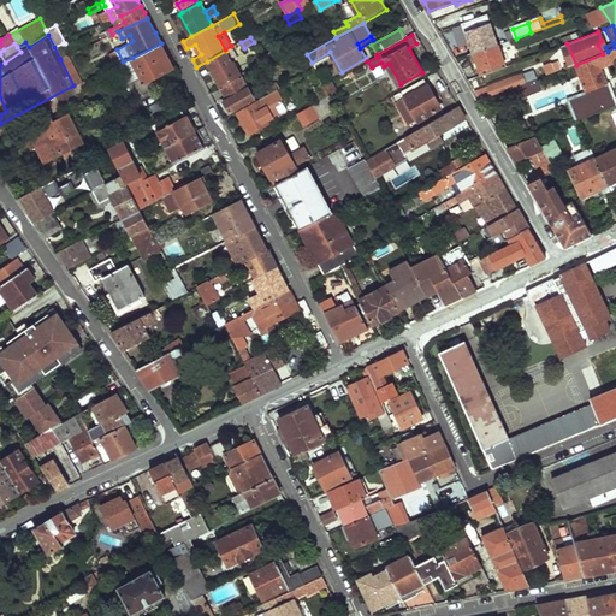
[(54,47),(60,59),(69,55),(63,43),(54,47)]
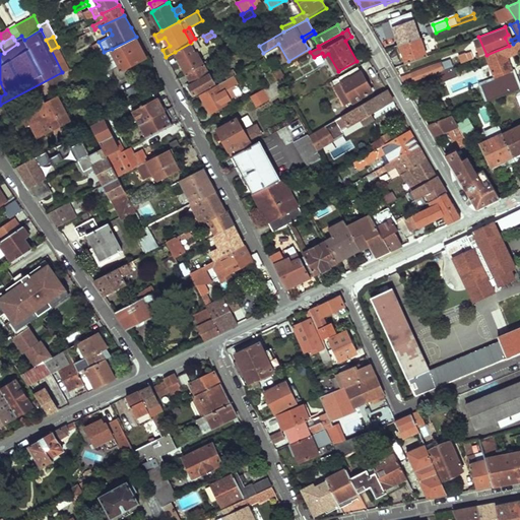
[(112,49),(119,63),(111,67),(118,80),(131,73),(128,66),(146,58),(145,54),(136,37),(112,49)]
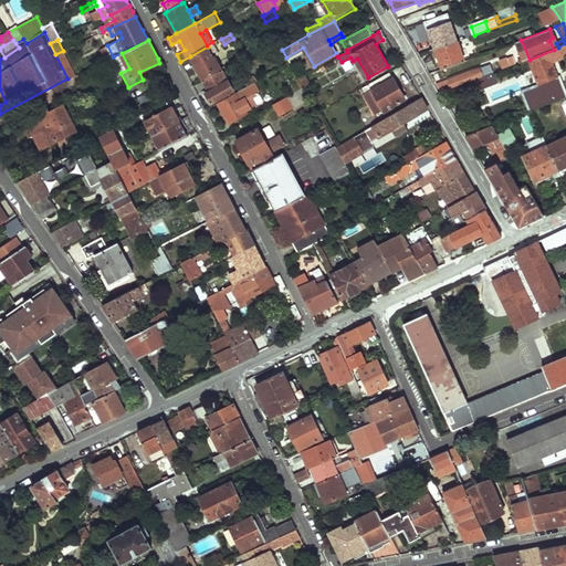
[(435,49),(443,69),(465,61),(458,40),(435,49)]
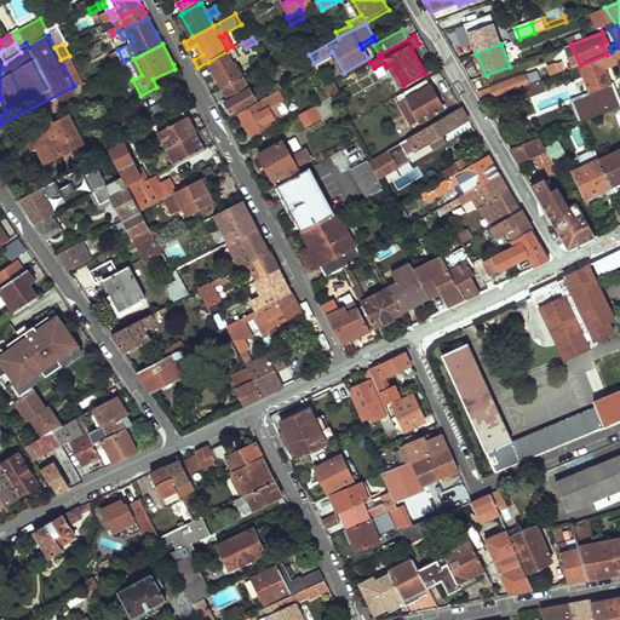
[(580,65),(570,44),(563,46),(573,68),(580,65)]
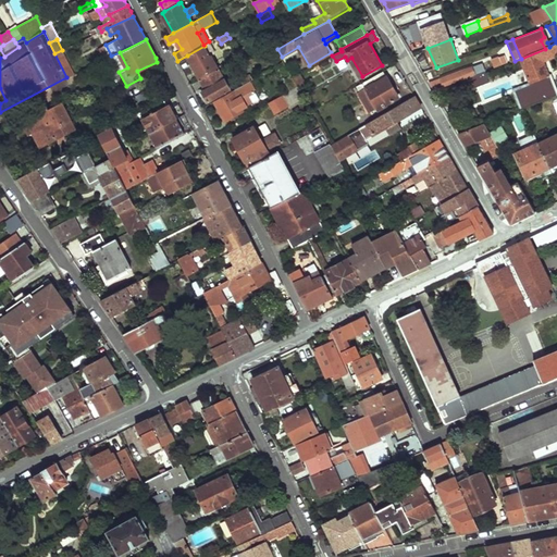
[(521,59),(531,83),(549,75),(544,61),(556,56),(556,42),(549,47),(545,49),(521,59)]
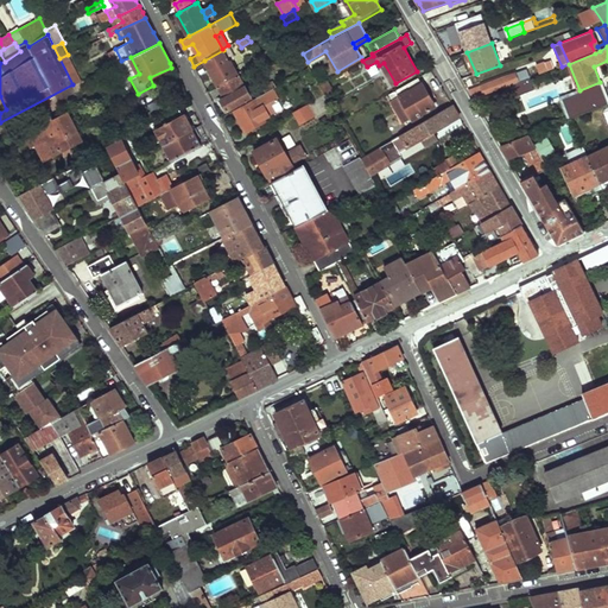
[(121,61),(115,49),(109,51),(114,64),(121,61)]
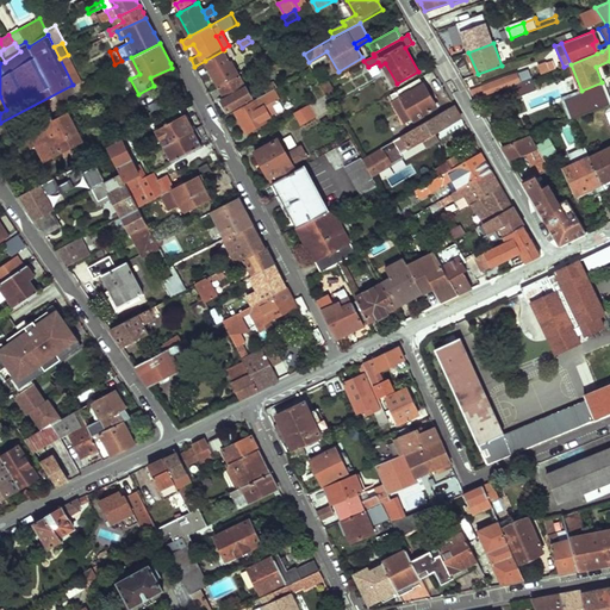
[(205,61),(218,86),(240,74),(229,54),(226,55),(224,50),(205,61)]
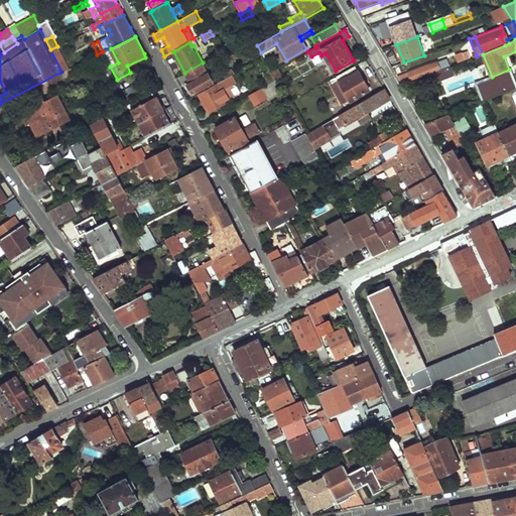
[(50,49),(61,72),(69,68),(57,46),(50,49)]
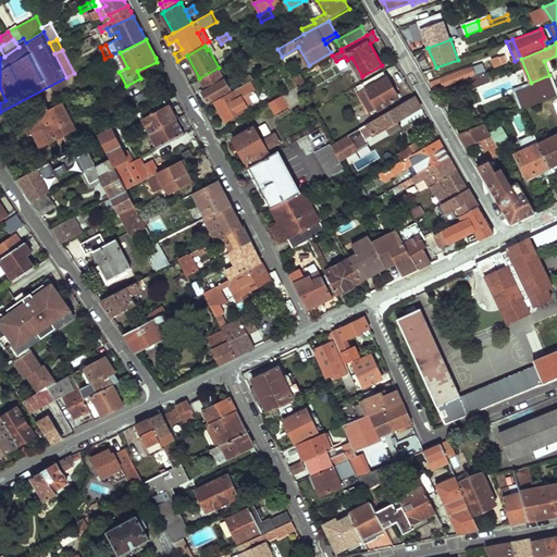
[(111,56),(119,72),(127,67),(120,52),(111,56)]
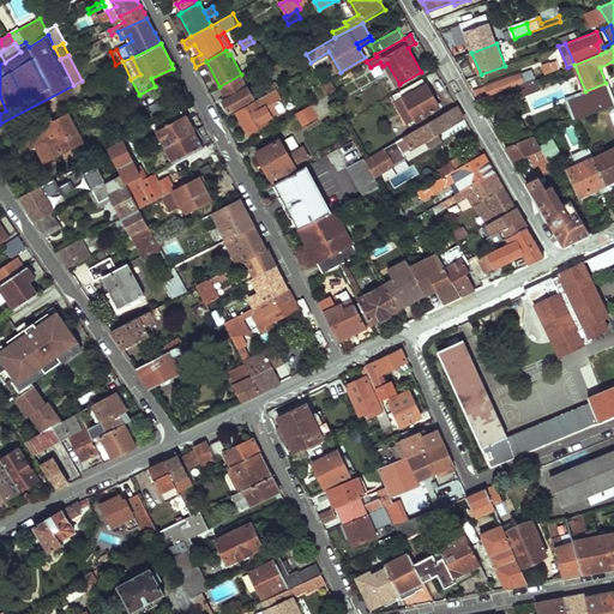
[(558,60),(541,65),(545,74),(561,70),(558,60)]
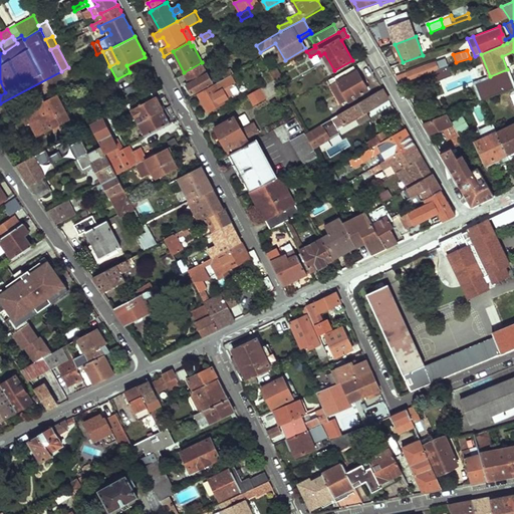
[(412,79),(449,65),(447,58),(410,72),(412,79)]
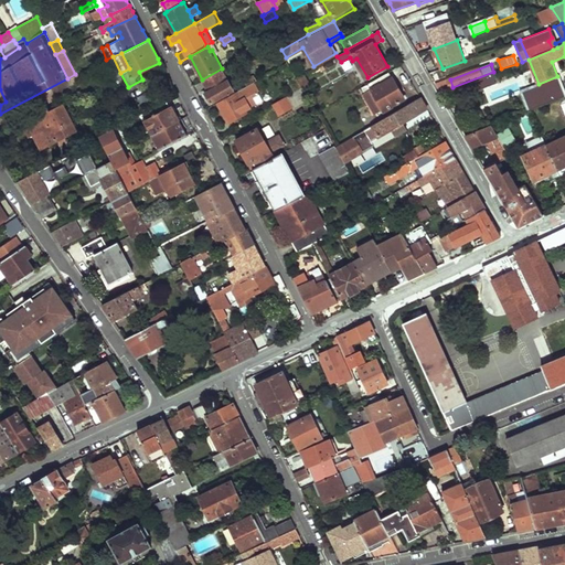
[(202,80),(210,92),(205,94),(211,104),(233,91),(222,68),(202,80)]
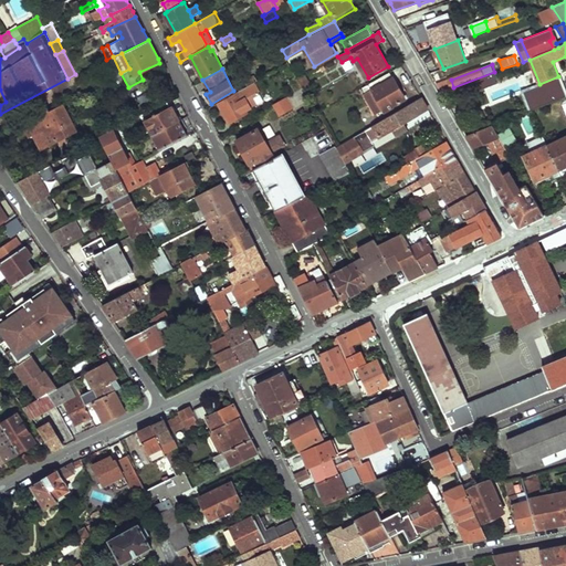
[(67,79),(71,83),(81,79),(77,73),(75,74),(67,79)]
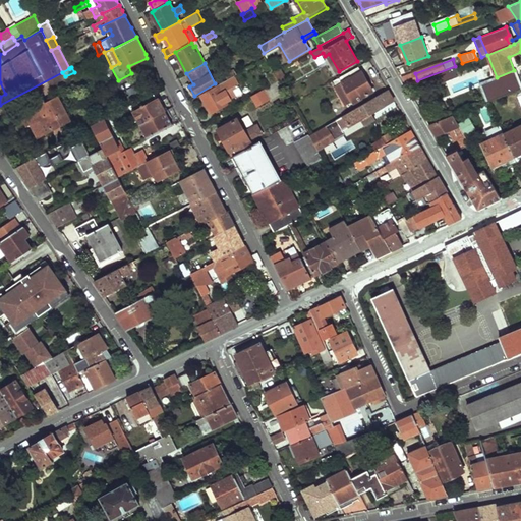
[(343,84),(355,104),(362,99),(362,98),(372,92),(359,67),(334,81),(338,87),(343,84)]
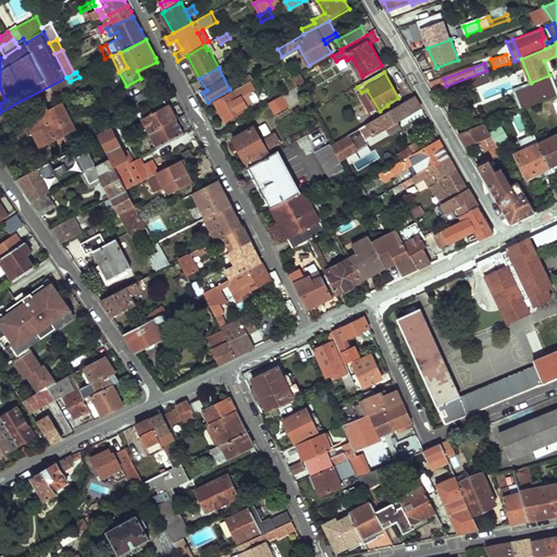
[(293,77),(298,87),(299,89),(307,85),(300,73),(293,77)]
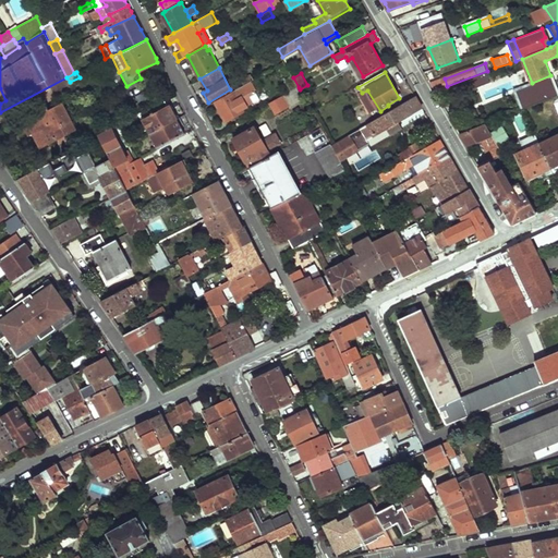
[(242,80),(245,85),(254,80),(252,75),(242,80)]
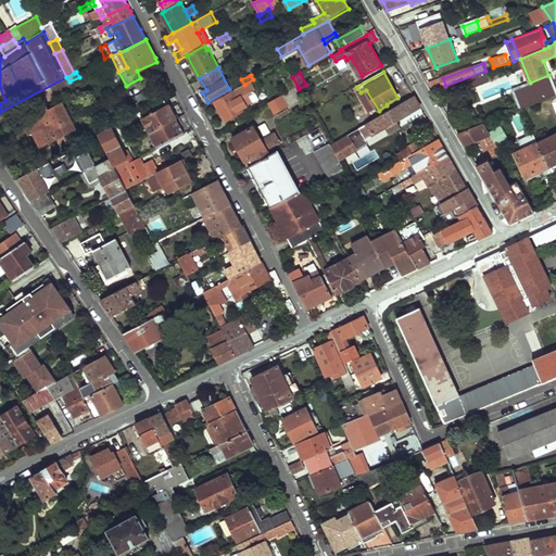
[(273,85),(279,97),(292,89),(285,78),(273,85)]
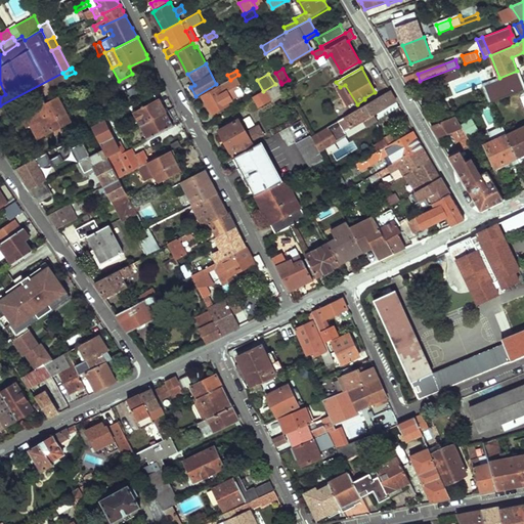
[(202,95),(212,115),(229,104),(223,95),(227,93),(225,88),(241,80),(238,75),(230,80),(202,95)]
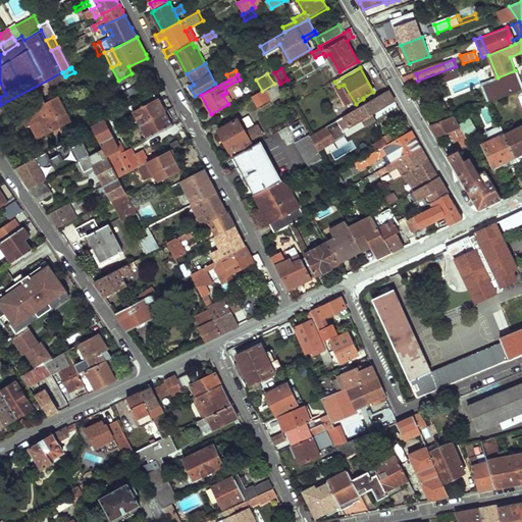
[(253,96),(258,105),(284,91),(280,84),(279,82),(274,84),(262,91),(253,96)]
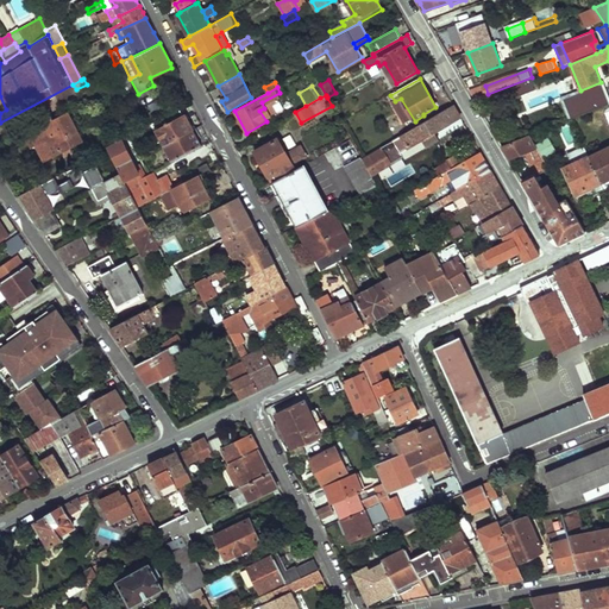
[(393,102),(406,125),(415,121),(401,99),(395,101),(393,102)]
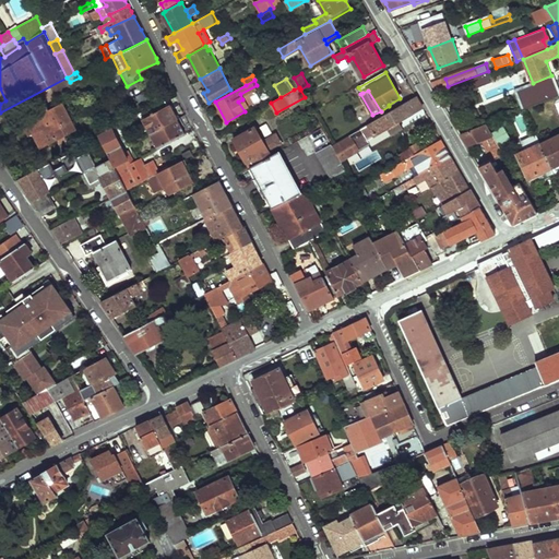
[(361,128),(368,140),(388,128),(391,133),(402,128),(399,121),(423,107),(417,96),(361,128)]
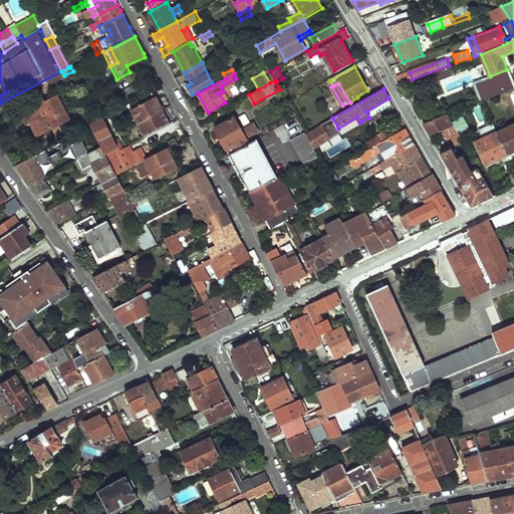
[(37,104),(17,115),(23,125),(30,121),(38,137),(68,118),(55,94),(44,100),(42,97),(35,101),(37,104)]
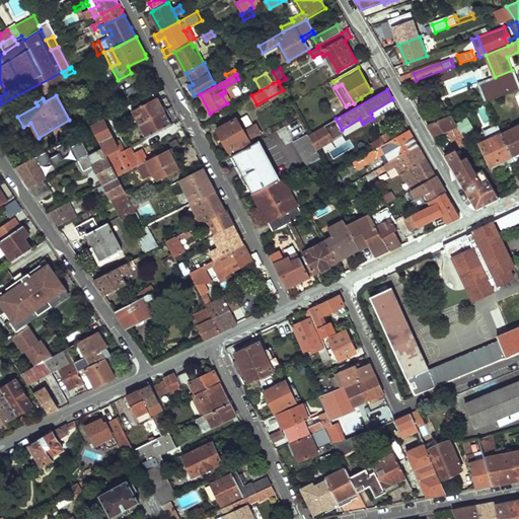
[(133,110),(140,123),(165,110),(158,97),(133,110)]
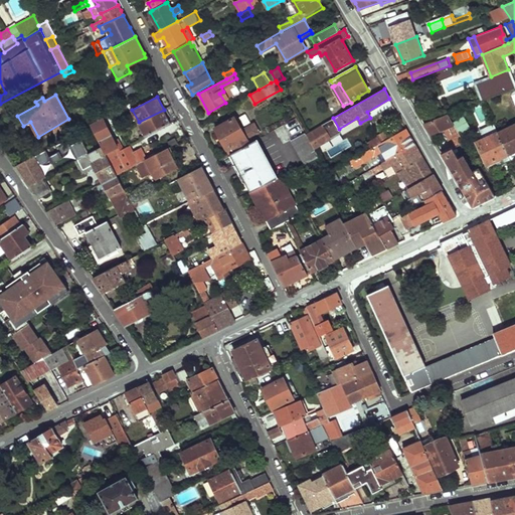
[(139,122),(146,136),(171,123),(164,110),(139,122)]
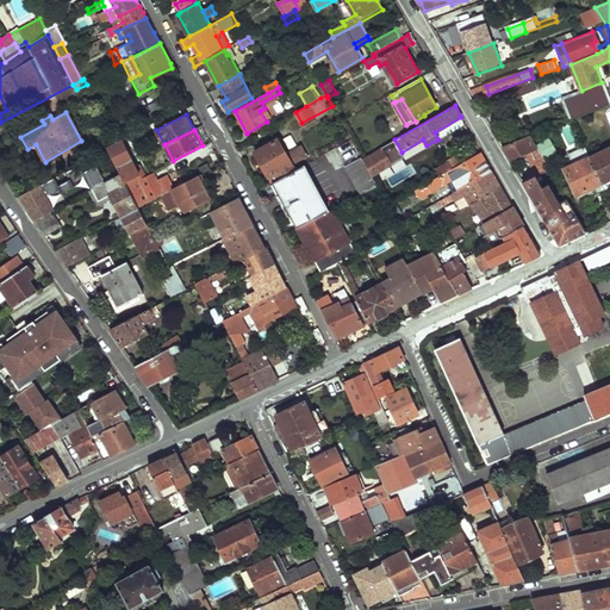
[(503,147),(511,160),(530,151),(539,148),(531,136),(503,147)]
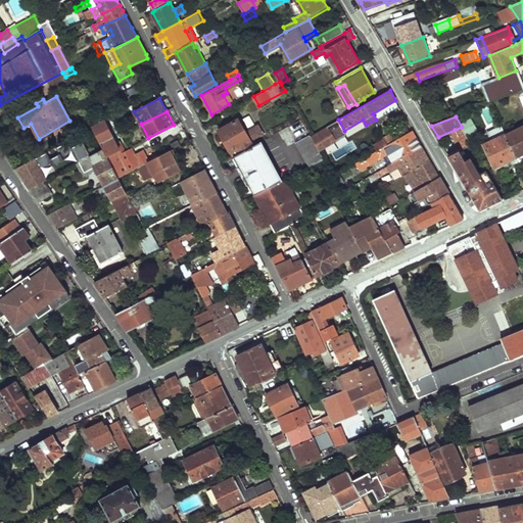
[(103,148),(120,178),(148,163),(149,162),(143,151),(136,155),(131,147),(126,150),(120,141),(117,142),(104,117),(91,125),(100,143),(103,148)]
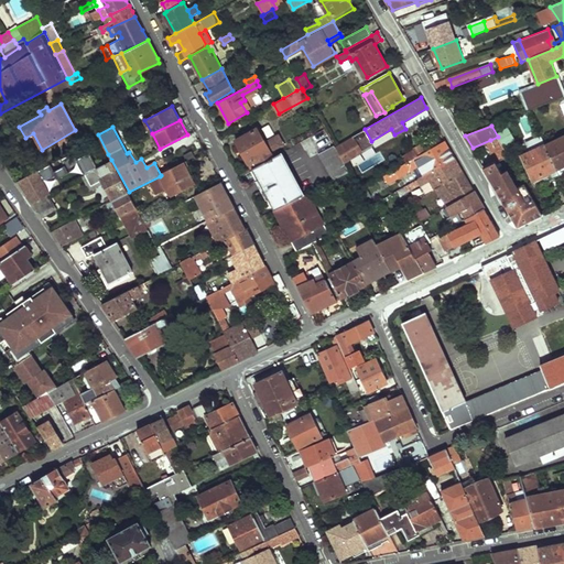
[(505,145),(516,139),(508,127),(497,133),(505,145)]
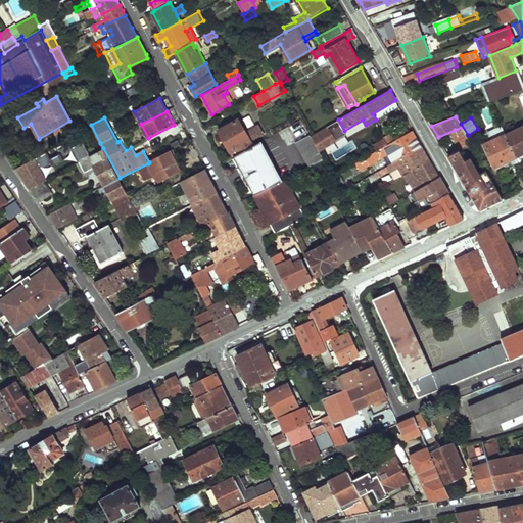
[(219,130),(235,156),(254,145),(252,141),(265,134),(259,126),(247,133),(238,119),(219,130)]
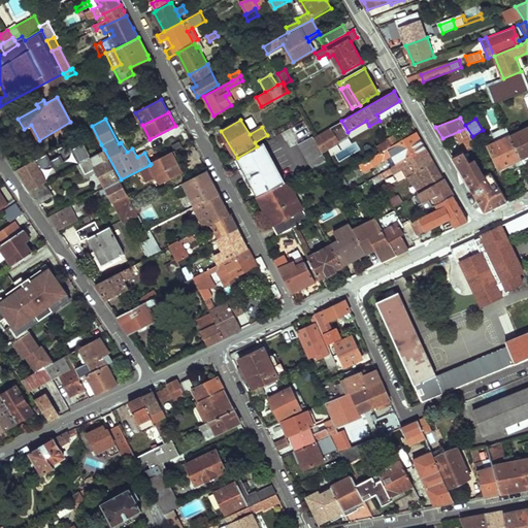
[(314,137),(322,151),(329,146),(331,150),(339,144),(338,143),(336,138),(348,132),(341,121),(314,137)]
